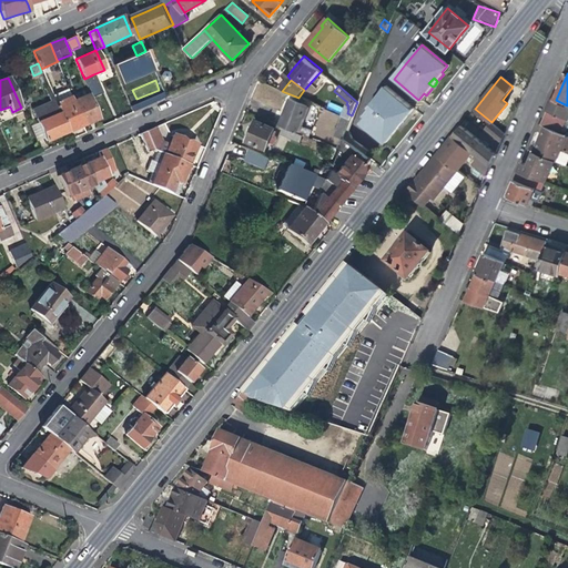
[(362,123),(383,141),(388,134),(391,137),(397,129),(393,125),(398,120),(402,123),(408,115),(406,113),(411,108),(386,88),(369,108),(371,108),(365,114),(367,117),(362,123)]
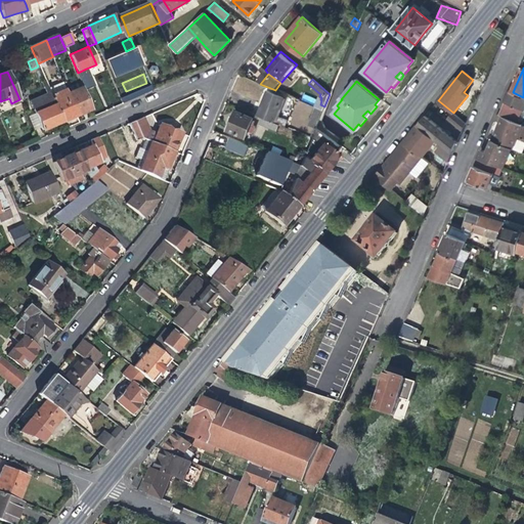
[(82,87),(68,93),(77,116),(83,114),(91,110),(82,87)]
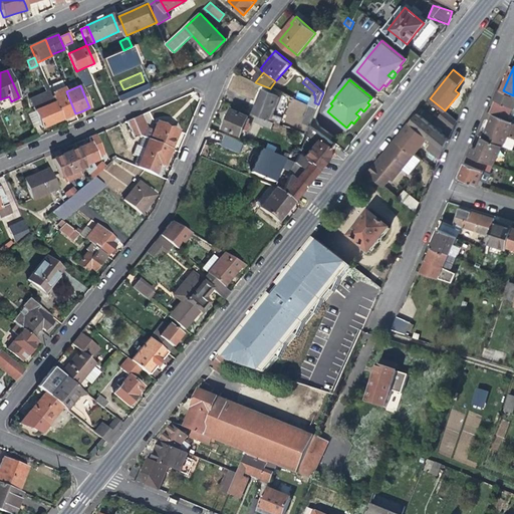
[(51,93),(54,102),(62,119),(69,116),(75,113),(66,91),(65,91),(64,88),(51,93)]
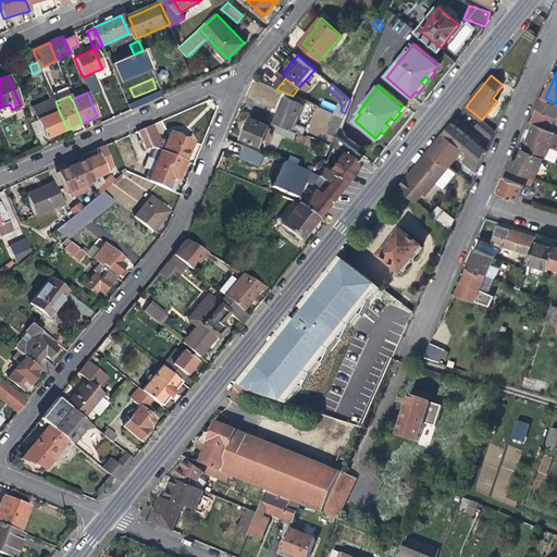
[(274,123),(277,124),(292,130),(301,103),(285,96),(279,111),(274,123)]
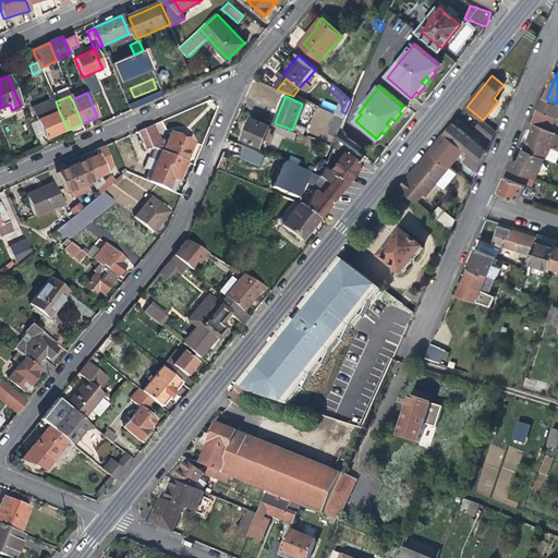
[(540,112),(535,123),(552,131),(557,118),(557,114),(557,104),(546,98),(543,97),(537,107),(542,109),(540,112)]
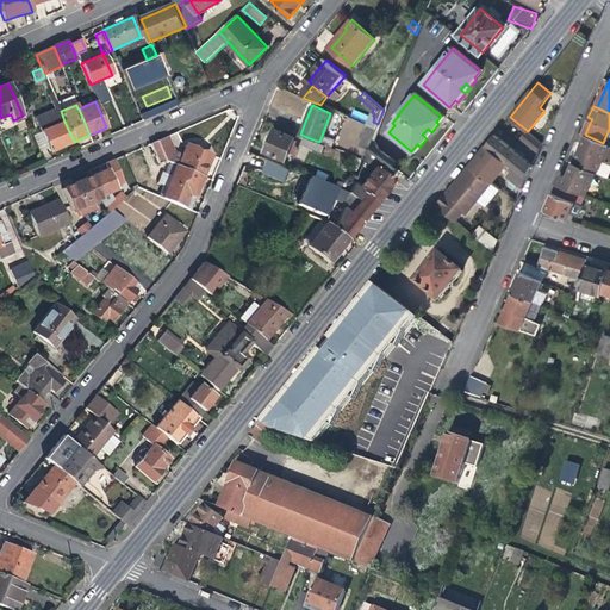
[(353,109),(350,116),(365,122),(368,116),(353,109)]
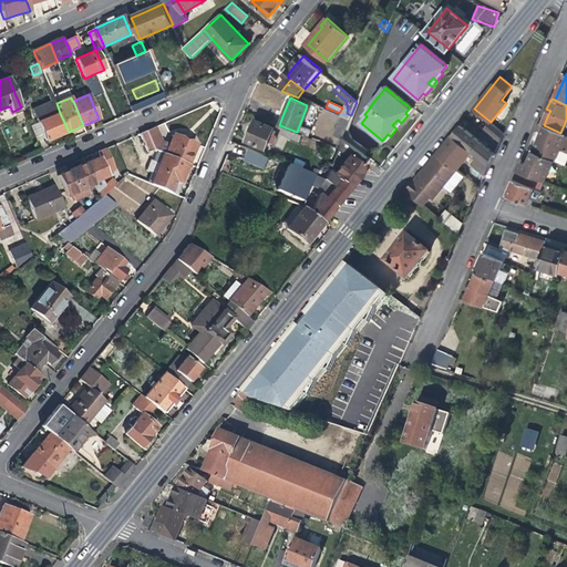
[(55,109),(53,103),(39,109),(41,115),(55,109)]
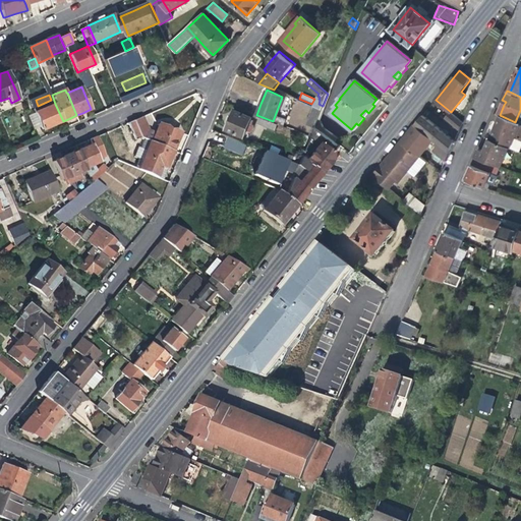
[(54,124),(63,121),(55,104),(36,112),(43,129),(54,124)]
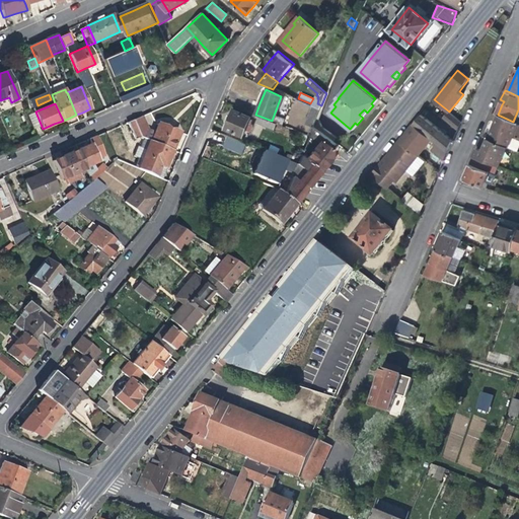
[(306,124),(312,126),(320,108),(313,106),(306,124)]
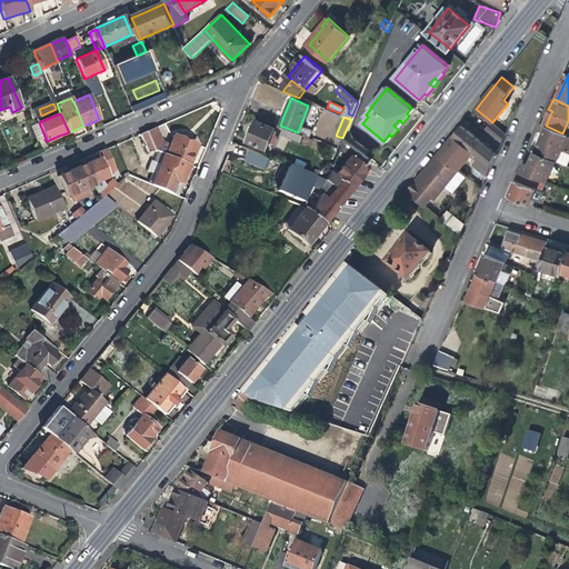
[(266,149),(269,142),(276,145),(278,139),(276,138),(279,131),(275,129),(276,128),(257,120),(251,131),(247,141),(266,149)]
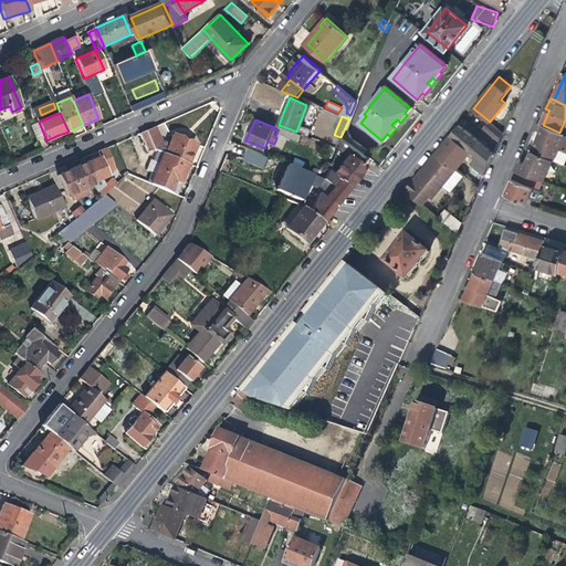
[(398,126),(400,123),(397,119),(391,125),(396,128),(398,126)]
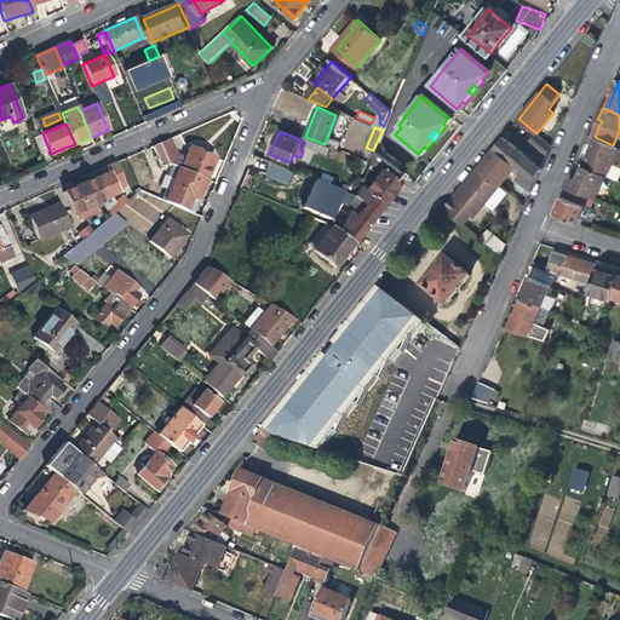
[(619,148),(613,145),(595,137),(590,135),(587,143),(591,144),(590,148),(584,160),(610,172),(616,156),(619,158),(619,148)]
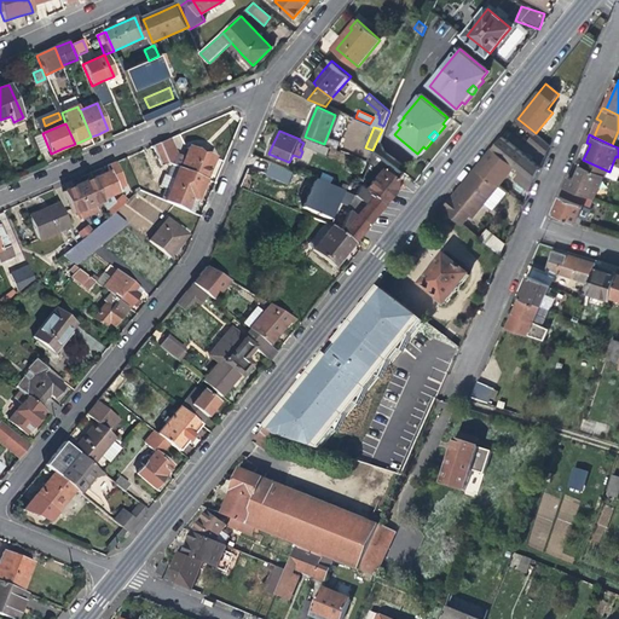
[(534,161),(504,136),(493,149),(502,155),(514,166),(516,168),(518,166),(521,169),(516,175),(514,179),(530,192),(541,167),(534,161)]
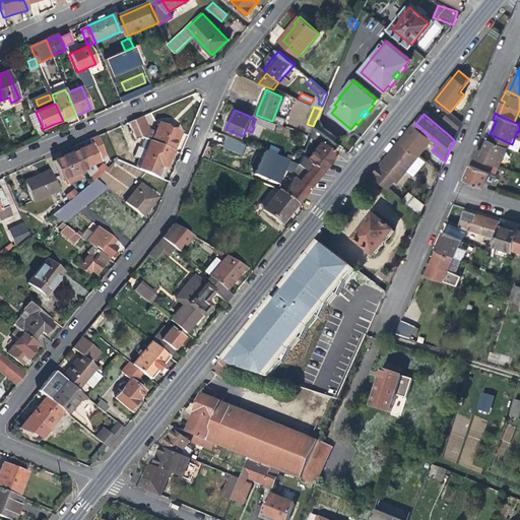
[(274,130),(277,123),(275,122),(272,121),(259,116),(256,123),(274,130)]
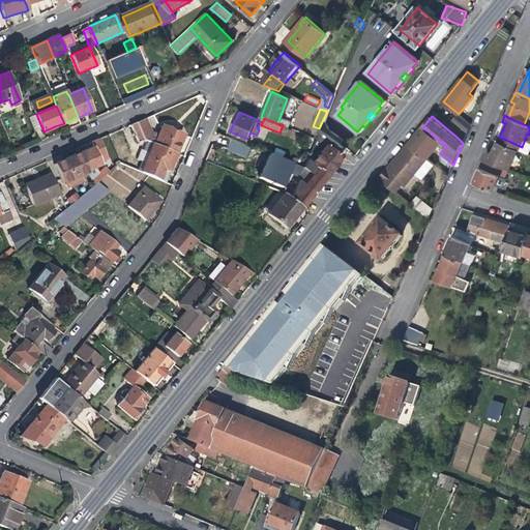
[(283,118),(281,124),(283,125),(294,130),(297,123),(283,118)]
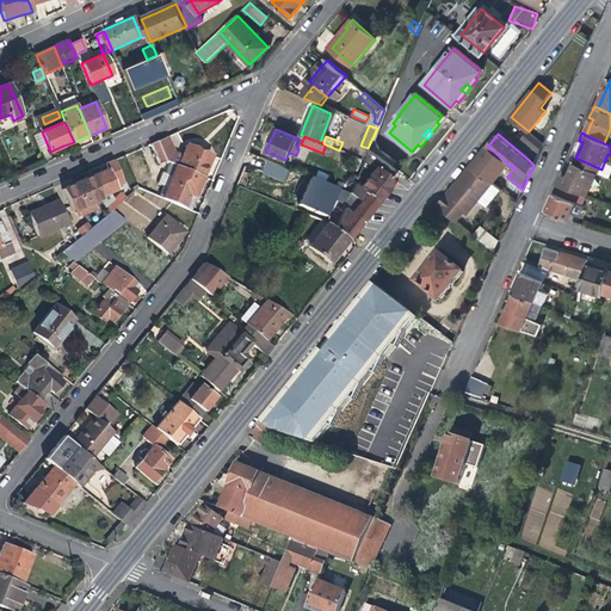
[(173,154),(166,137),(158,141),(165,161),(170,164),(173,154)]
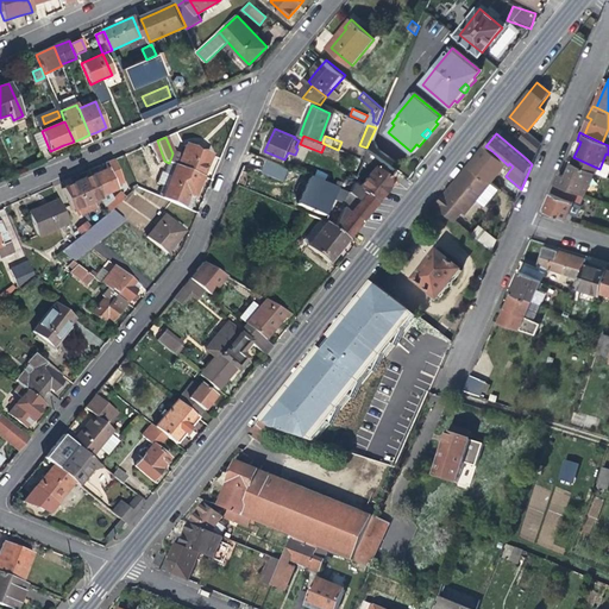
[(157,163),(164,161),(157,140),(150,144),(157,163)]
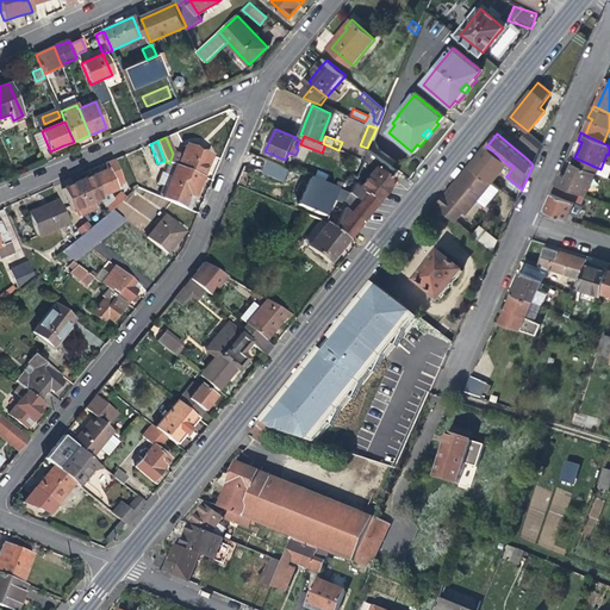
[(529,151),(537,155),(542,144),(535,141),(529,151)]
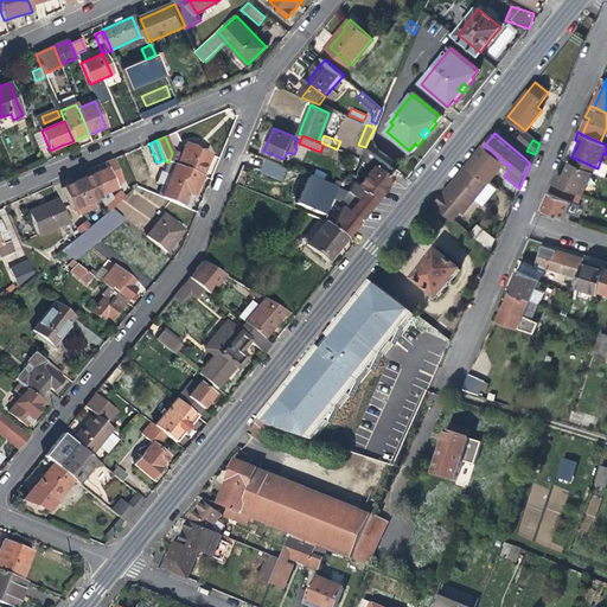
[(180,157),(172,153),(168,163),(202,176),(206,164),(210,154),(185,145),(180,157)]
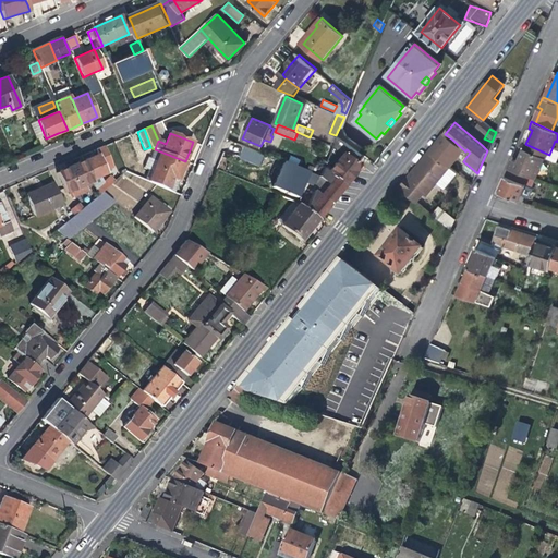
[(440,155),(452,140),(445,134),(433,148),(440,155)]
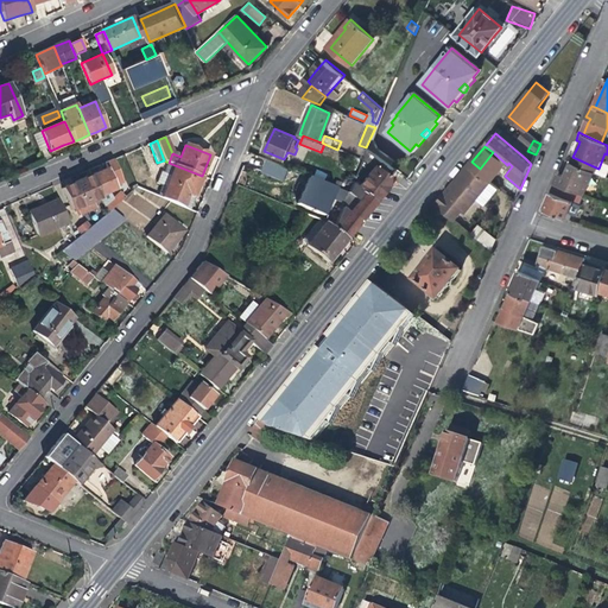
[(394,169),(366,147),(361,159),(352,183),(375,202),(388,187),(388,185),(387,177),(394,169)]
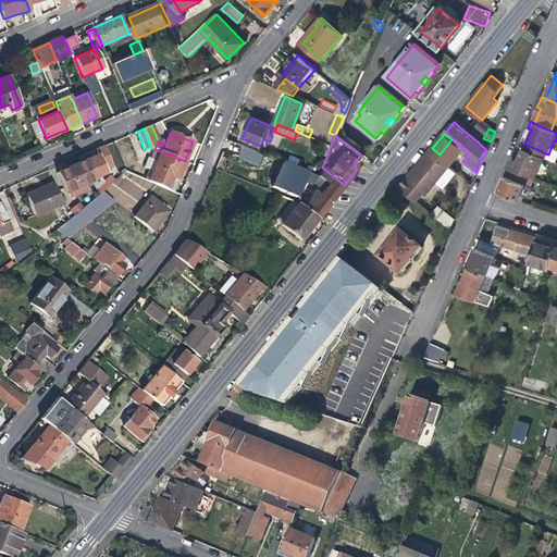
[(483,138),(481,145),(486,150),(491,141),(483,138)]
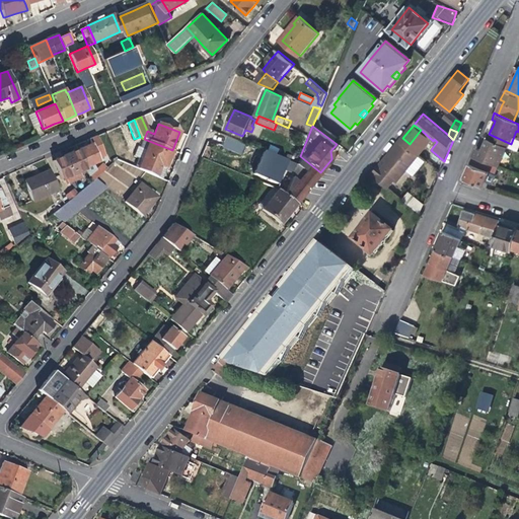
[(226,136),(222,147),(241,155),(245,143),(226,136)]
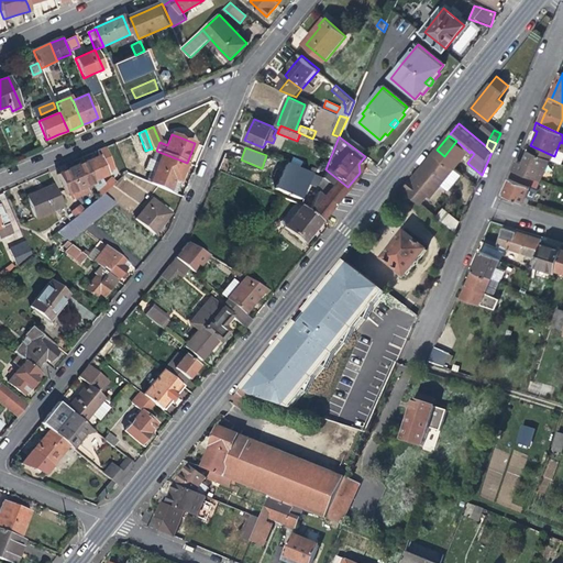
[(521,156),(515,170),(541,180),(551,159),(525,147),(521,156)]
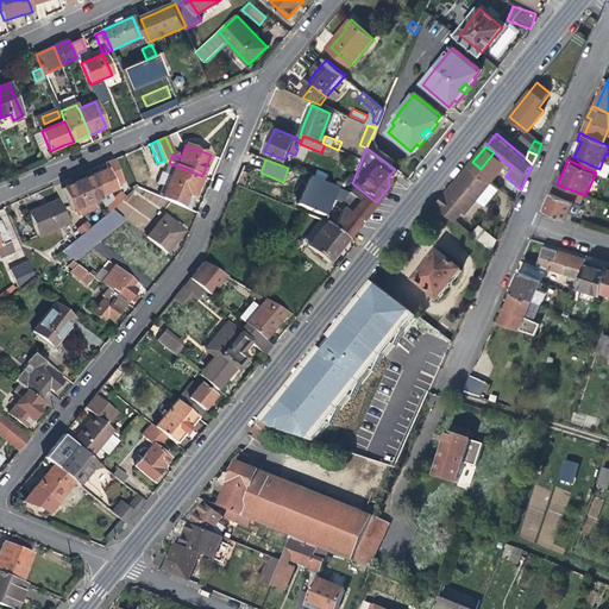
[(105,164),(107,169),(115,187),(124,183),(113,161),(105,164)]
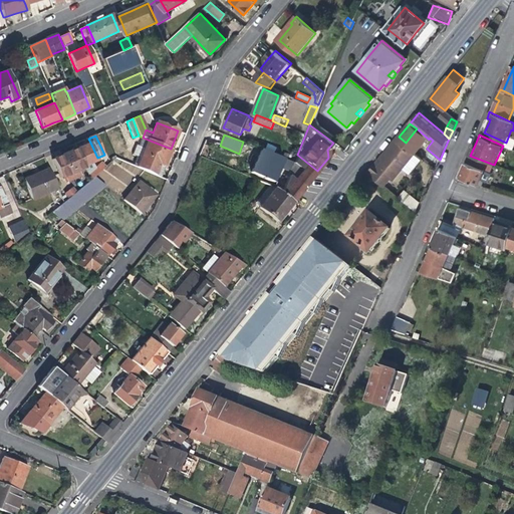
[(133,166),(156,175),(160,165),(164,167),(167,160),(171,149),(143,138),(140,146),(137,145),(133,154),(137,156),(133,166)]
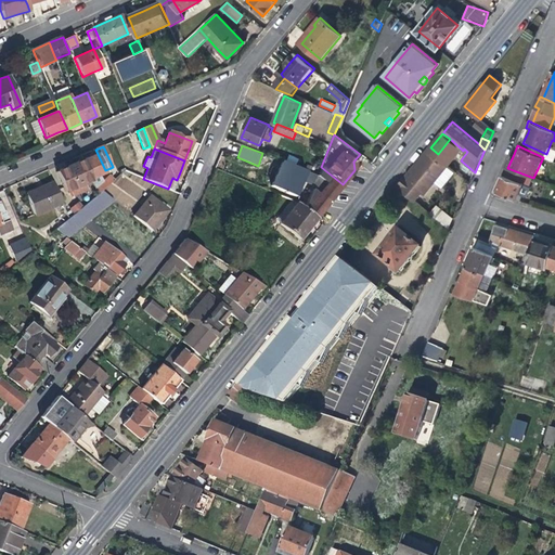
[(456,153),(463,157),(467,152),(464,149),(463,151),(461,149),(456,153)]
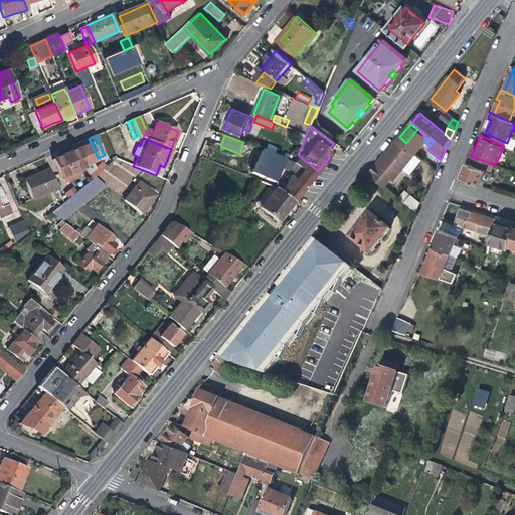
[(416,154),(397,139),(389,149),(381,159),(369,174),(386,187),(394,179),(395,180),(416,154)]
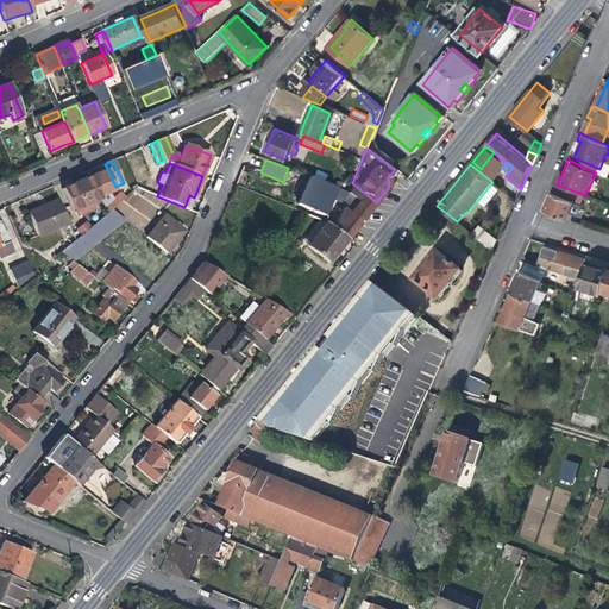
[(308,176),(309,176),(328,184),(331,179),(325,176),(326,174),(312,168),(308,176)]
